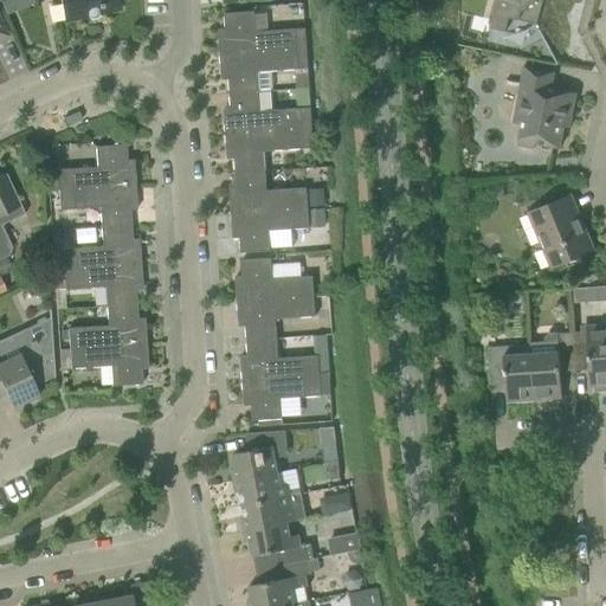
[(1,0),(7,14),(20,8),(15,0),(1,0)]
